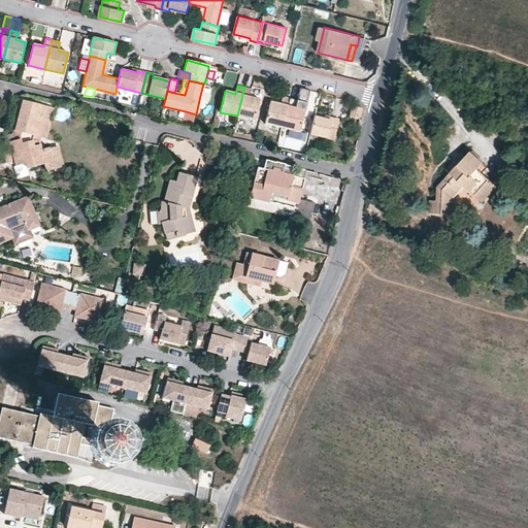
[(248,88),(244,87),(237,116),(255,121),(260,99),(250,97),(252,89),(248,88)]
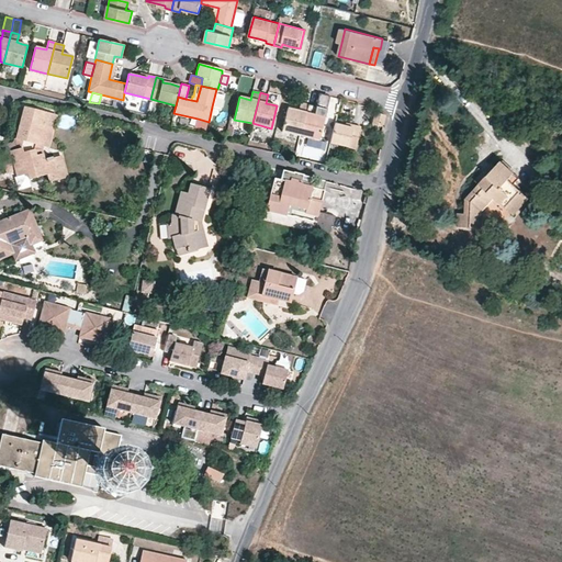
[(215,93),(212,107),(221,109),(224,94),(215,93)]
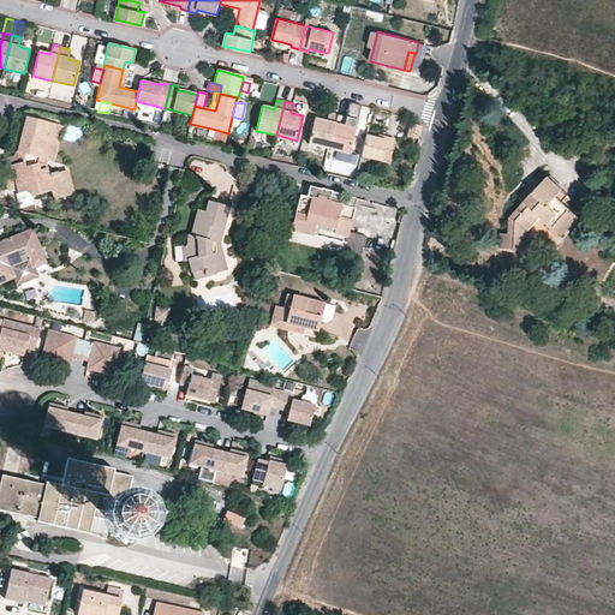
[(347,117),(356,119),(359,106),(351,103),(347,117)]
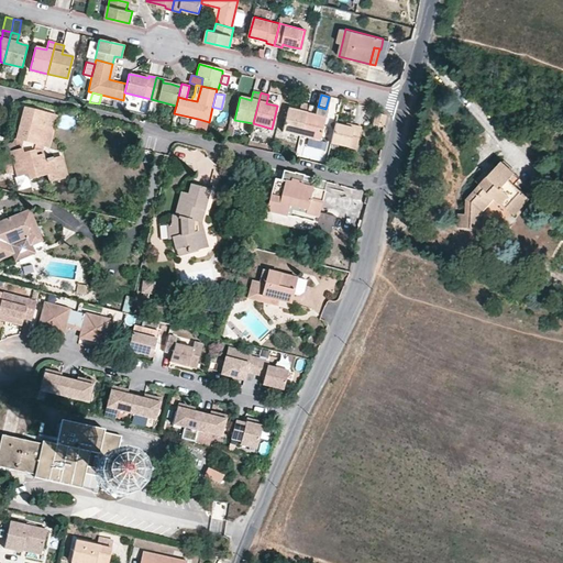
[(300,135),(308,105),(306,103),(301,102),(299,111),(288,108),(282,131),(300,135)]
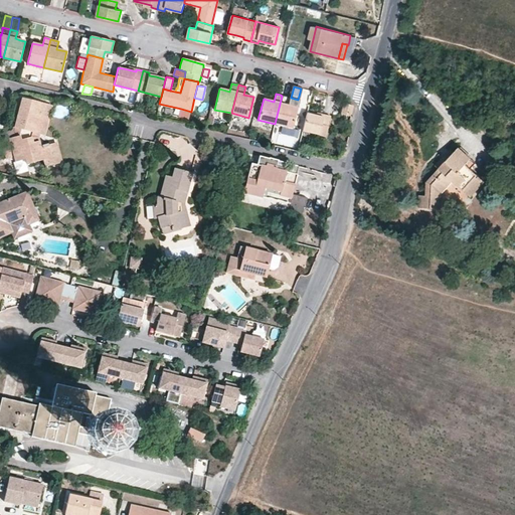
[(286,97),(282,96),(275,124),(293,129),(298,108),(288,105),(289,97),(286,97)]
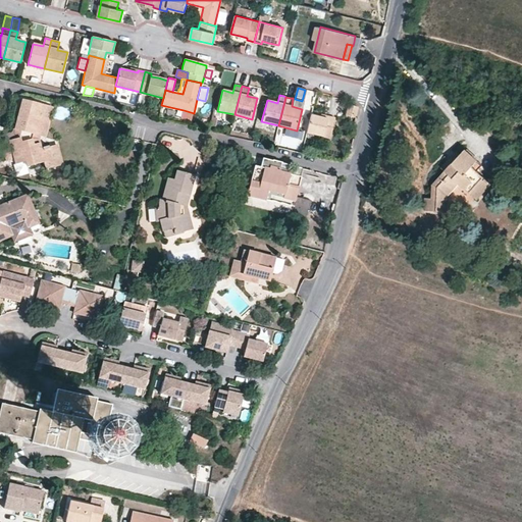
[(40,136),(48,106),(22,99),(14,129),(21,131),(19,137),(8,141),(11,149),(3,151),(5,161),(13,159),(15,163),(25,161),(27,166),(43,162),(46,168),(57,165),(52,147),(49,148),(48,146),(41,148),(40,143),(38,143),(34,144),(33,138),(34,135),(40,136)]
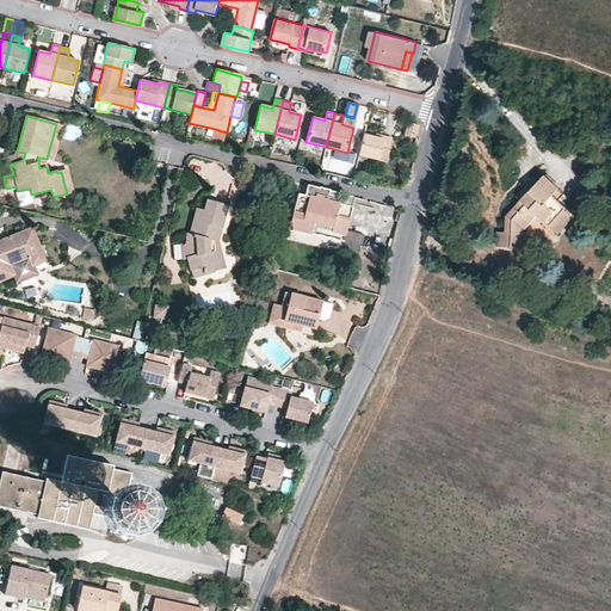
[(419,125),(408,123),(405,135),(409,136),(415,137),(419,125)]
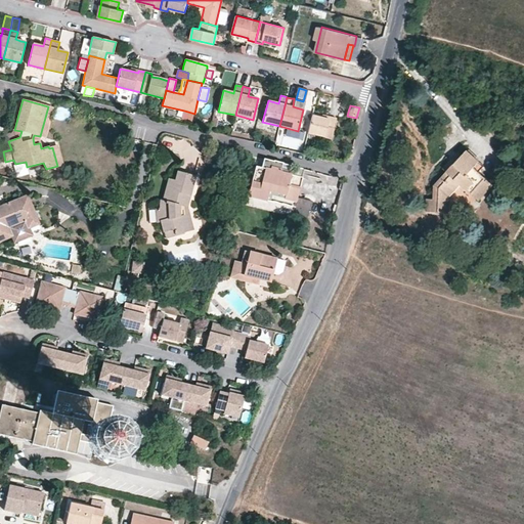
[(53,107),(48,106),(40,136),(45,138),(53,107)]
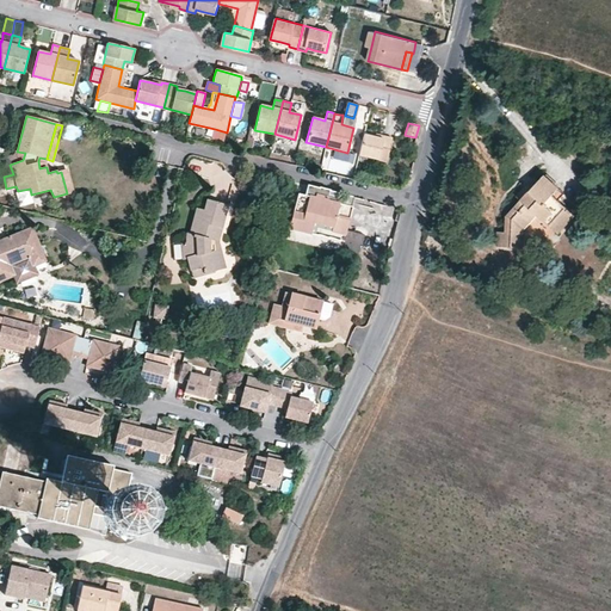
[(224,141),(227,133),(215,129),(213,137),(224,141)]
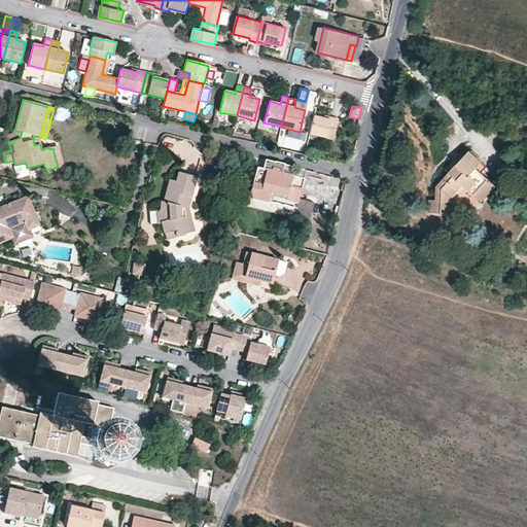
[(235,124),(237,115),(219,112),(217,119),(235,124)]
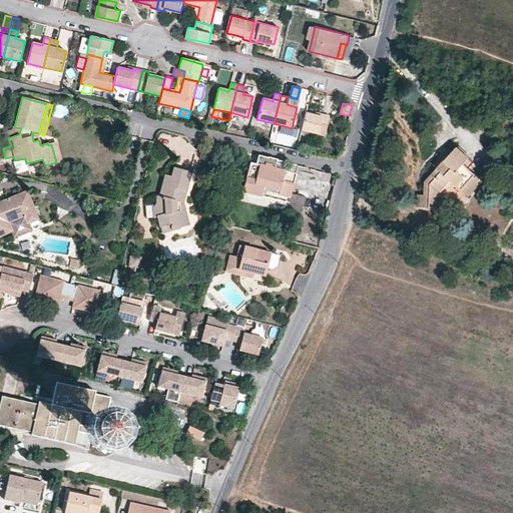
[(322,117),(315,115),(306,112),(301,130),(325,136),(330,116),(323,114),(322,117)]
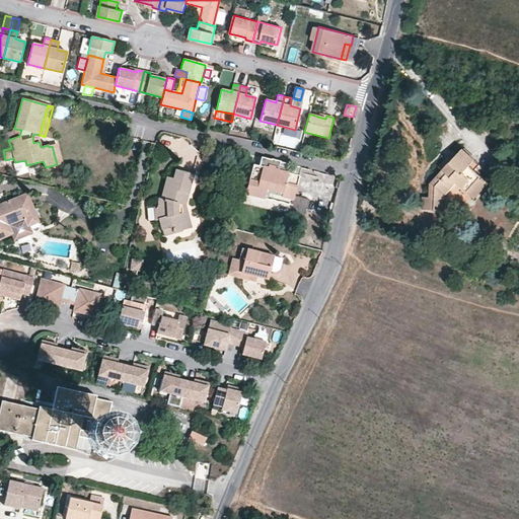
[(353,117),(348,116),(346,122),(355,125),(357,118),(353,117)]
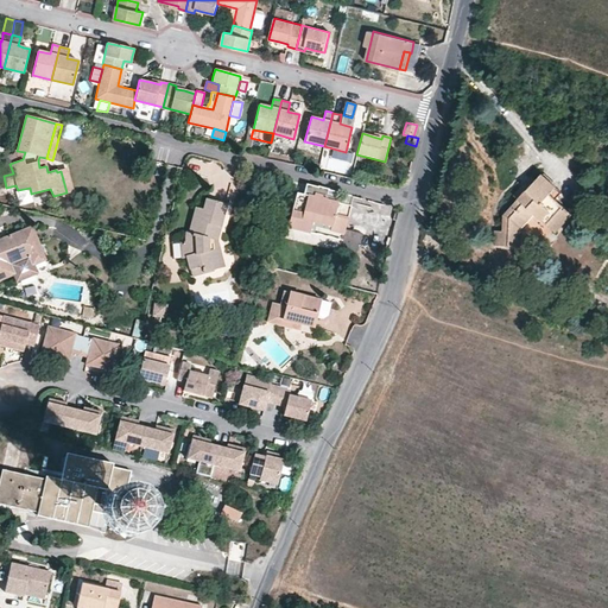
[(25,152),(17,151),(16,154),(8,157),(0,159),(0,177),(4,176),(13,173),(10,164),(23,159),(25,152)]
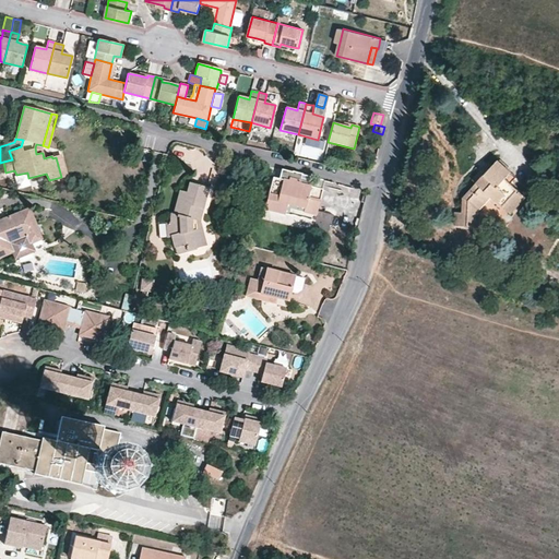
[(60,156),(56,157),(61,177),(66,176),(60,156)]
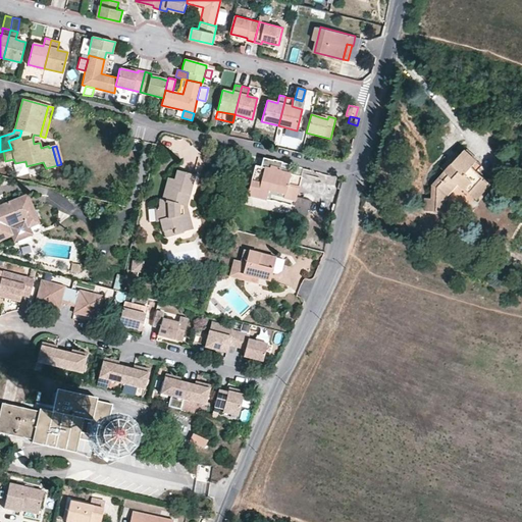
[(469,192),(483,176),(472,166),(477,160),(465,149),(454,161),(432,185),(431,198),(425,198),(424,210),(448,211),(449,195),(459,183),(469,192)]
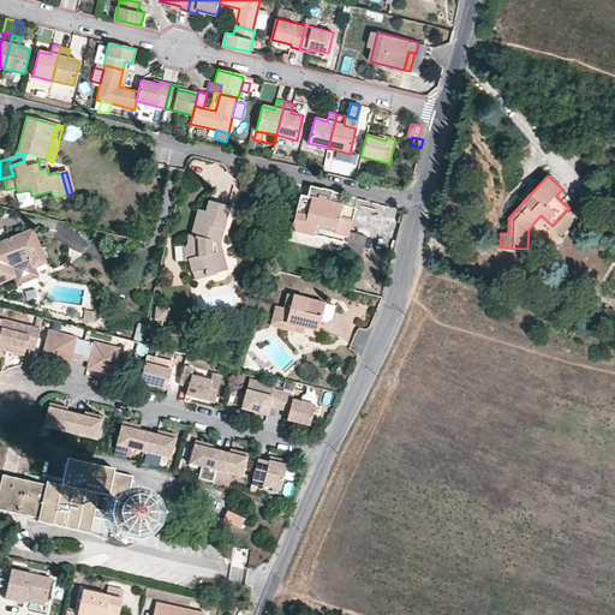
[(357,199),(309,187),(306,198),(317,201),(317,198),(329,201),(328,203),(354,210),(357,199)]
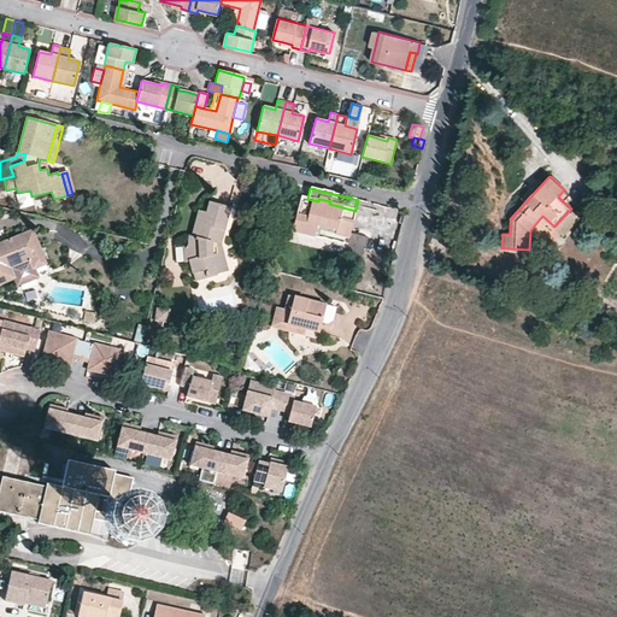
[(353,218),(356,211),(329,204),(330,201),(318,199),(318,201),(307,199),(301,198),(293,229),(316,235),(318,225),(344,231),(342,235),(348,238),(350,234),(353,218)]
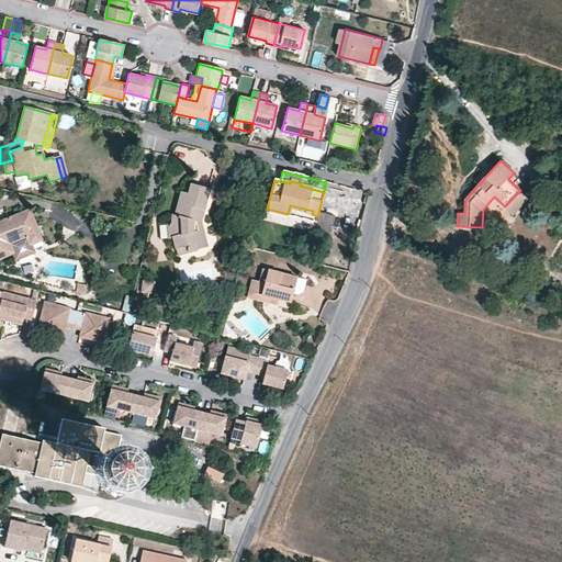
[(195,223),(201,222),(210,189),(190,183),(188,193),(181,191),(175,214),(171,214),(170,223),(167,223),(168,238),(172,238),(176,249),(187,247),(188,251),(202,248),(195,223)]
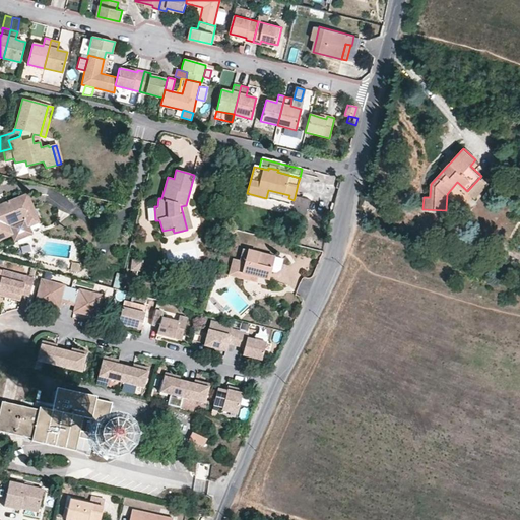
[(490,183),(481,176),(467,191),(475,198),(490,183)]
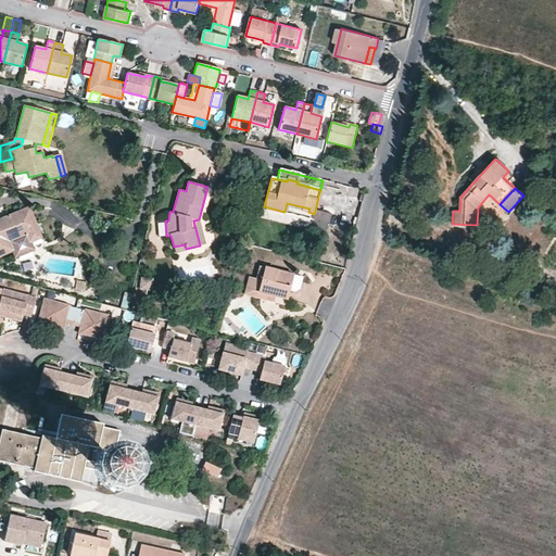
[(41,237),(28,207),(0,219),(0,255),(12,251),(14,256),(34,248),(30,241),(41,237)]
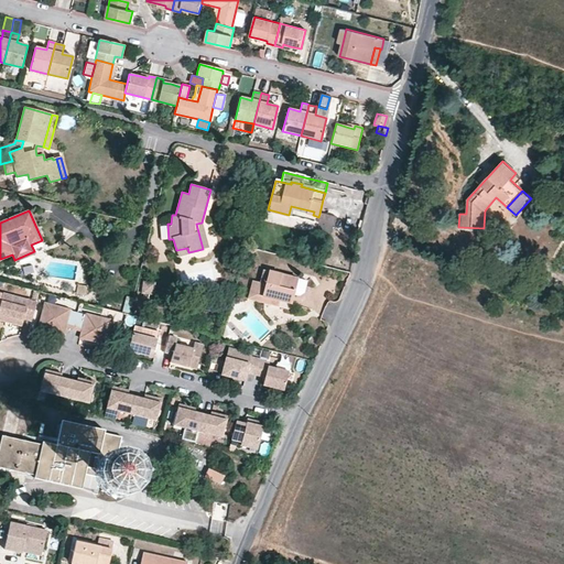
[(336,218),(320,214),(318,217),(317,223),(315,228),(333,232),(336,218)]
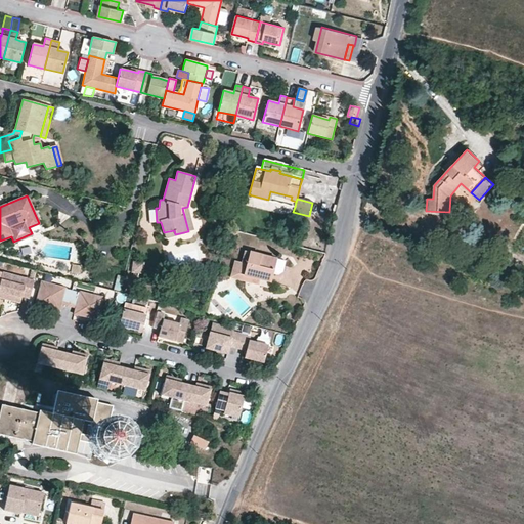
[(193,229),(187,207),(182,208),(188,231),(193,229)]
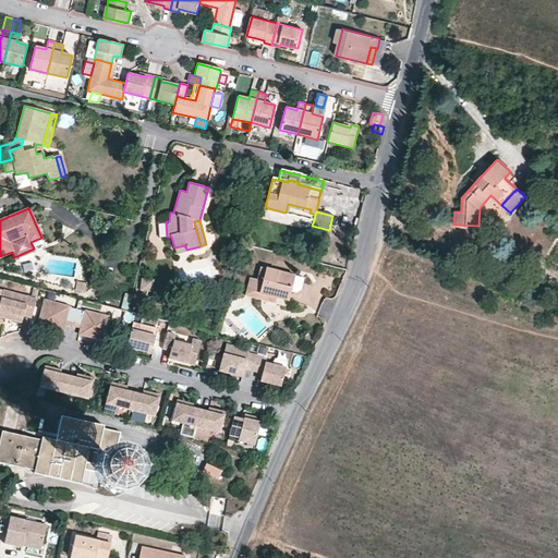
[(167,237),(166,221),(158,222),(158,237),(167,237)]
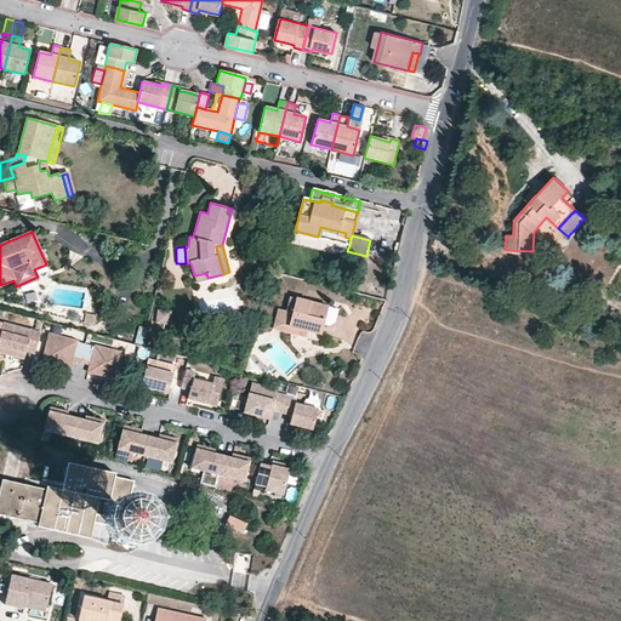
[(208,280),(208,278),(206,273),(194,275),(197,283),(208,280)]
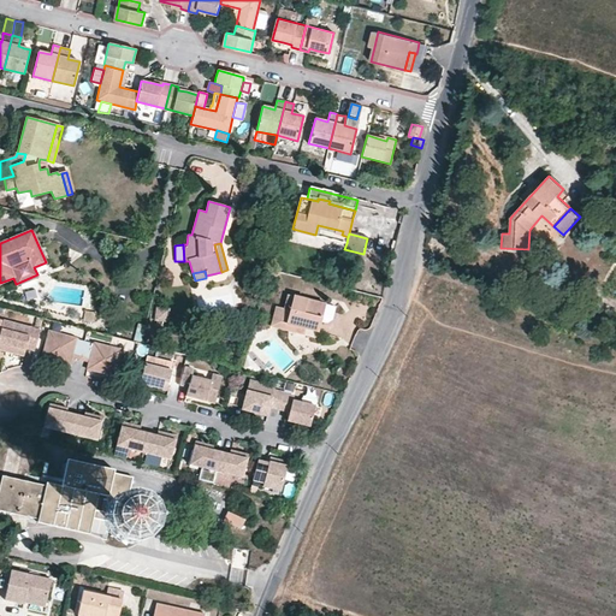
[(271,320),(308,330),(319,332),(326,303),(288,292),(284,307),(276,306),(271,320)]
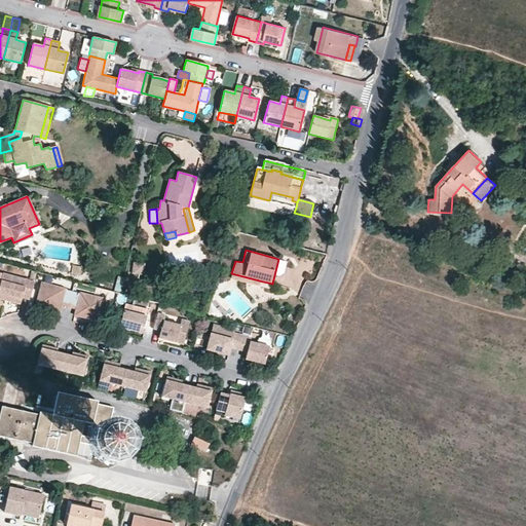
[(145,262),(133,260),(132,272),(144,274),(145,262)]
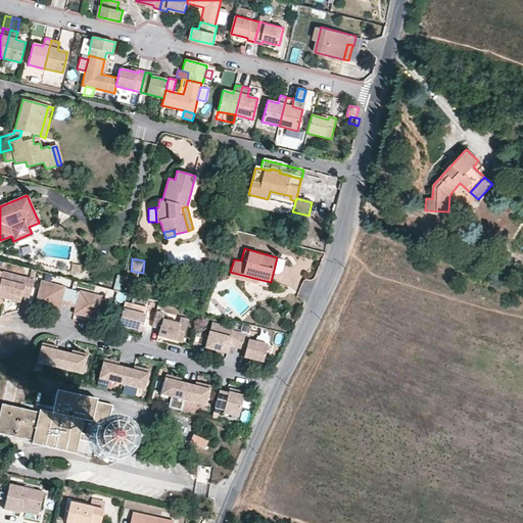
[(20,293),(29,295),(34,277),(30,277),(2,270),(0,276),(0,289),(20,295),(20,293)]
